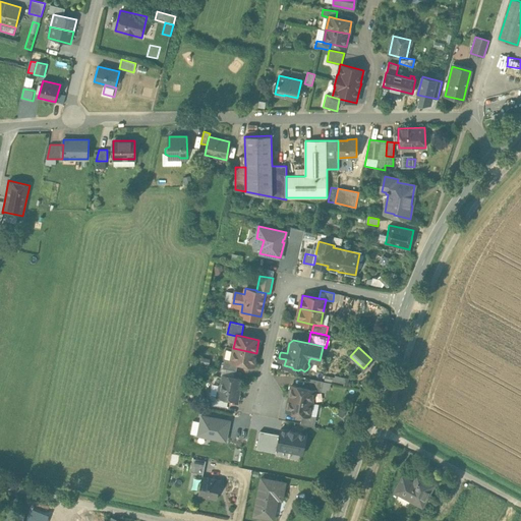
[(256,353),(233,348),(231,360),(231,361),(238,362),(253,365),(256,353)]
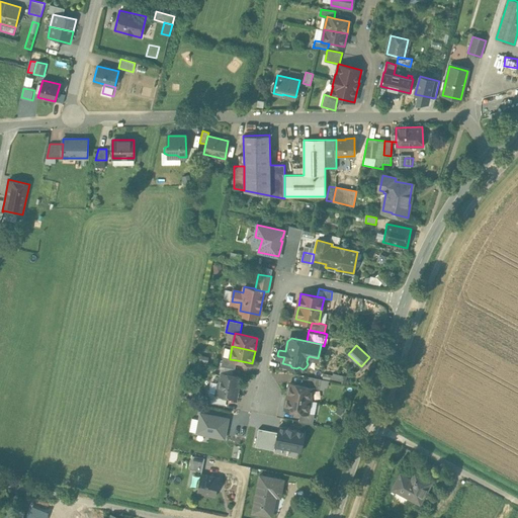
[(237,360),(230,359),(230,358),(223,357),(222,365),(235,368),(237,360)]
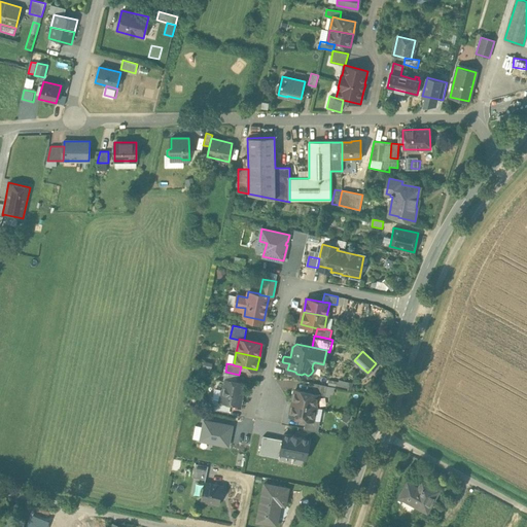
[(349,387),(351,382),(340,378),(338,384),(349,387)]
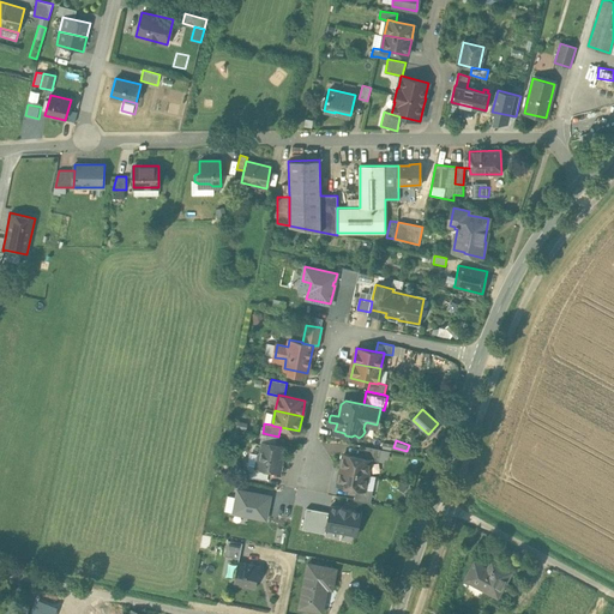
[(283,446),(263,441),(259,465),(258,468),(269,470),(278,471),(283,446)]
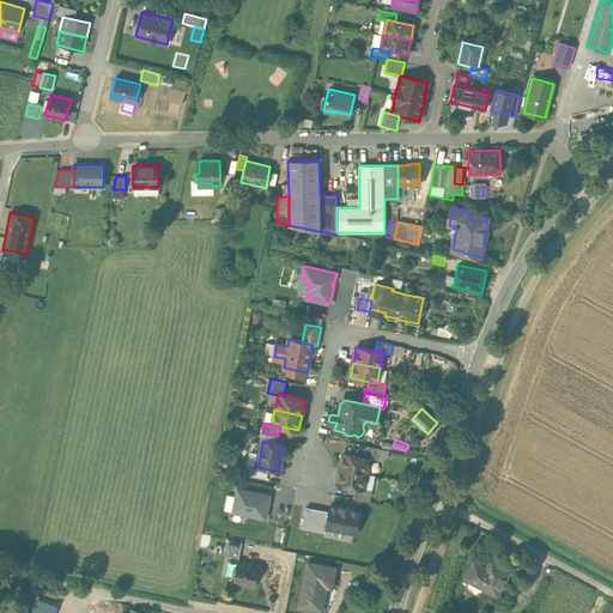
[(380,448),(364,445),(362,457),(370,459),(377,461),(380,448)]
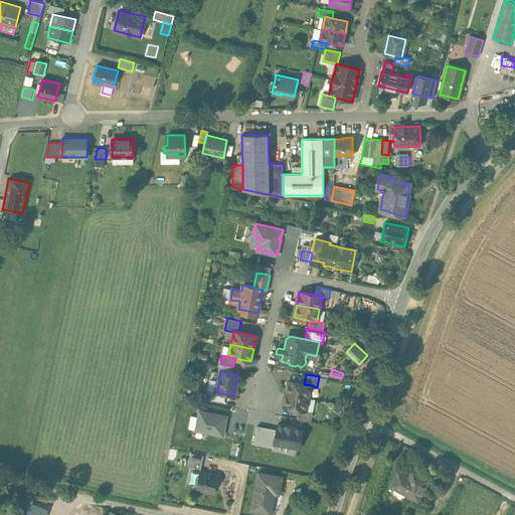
[(304,384),(288,381),(286,393),(308,398),(311,385),(304,384)]
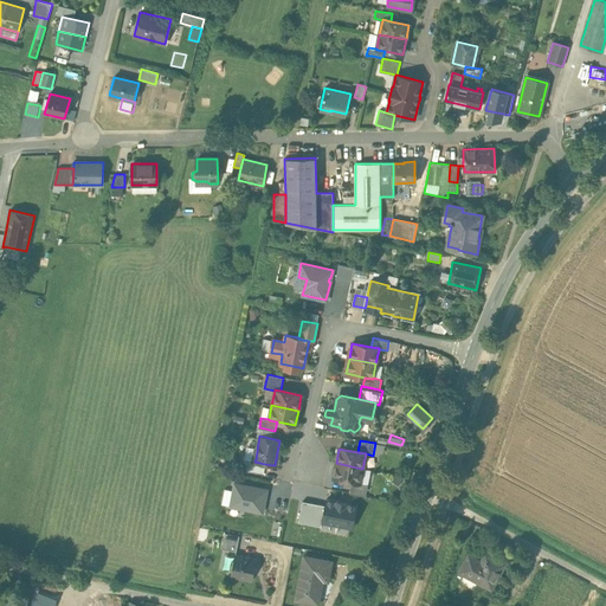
[(256,459),(245,458),(243,469),(264,472),(265,464),(255,462),(256,459)]
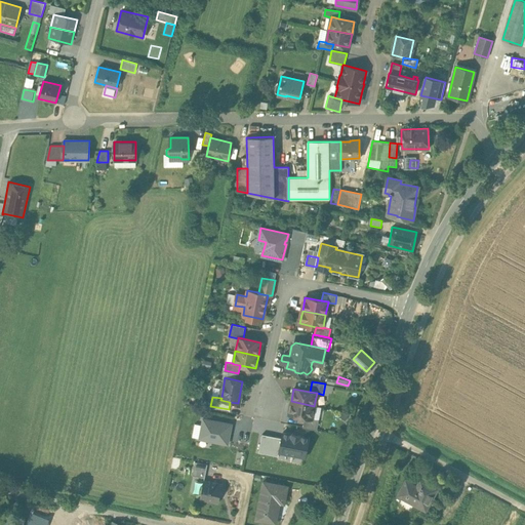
[(314,406),(291,401),(288,414),(305,417),(312,418),(314,406)]
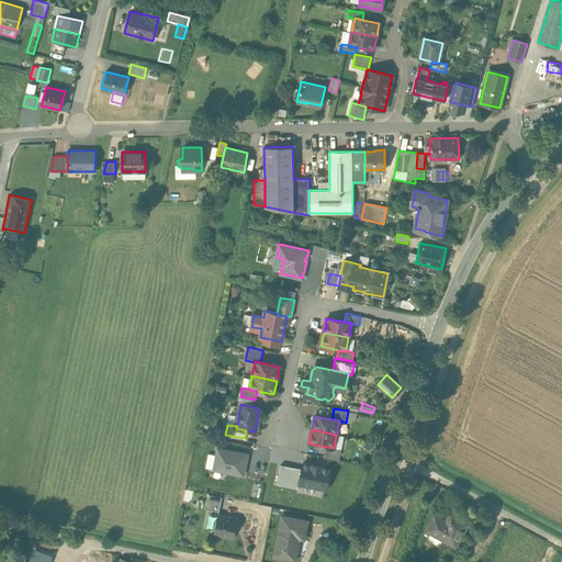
[(334,448),(326,447),(324,458),(339,461),(341,449),(334,448)]
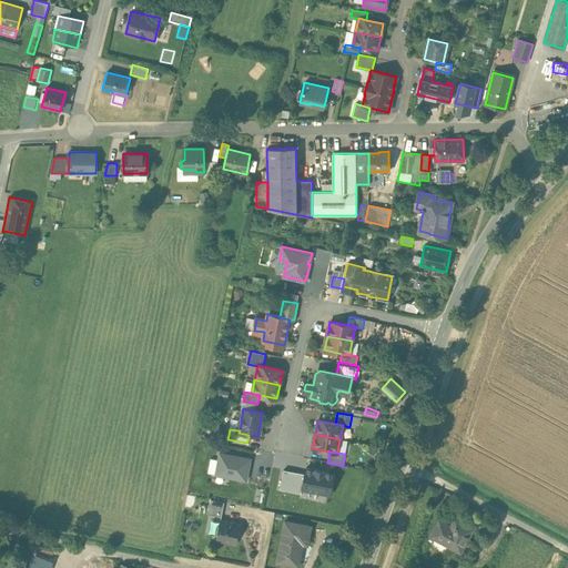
[(250,459),(220,453),(216,474),(245,480),(250,459)]
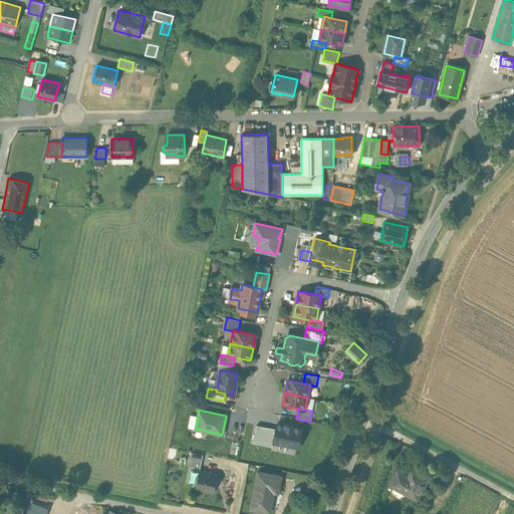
[(277,427),(258,424),(255,441),(303,449),(307,426),(278,422),(277,427)]
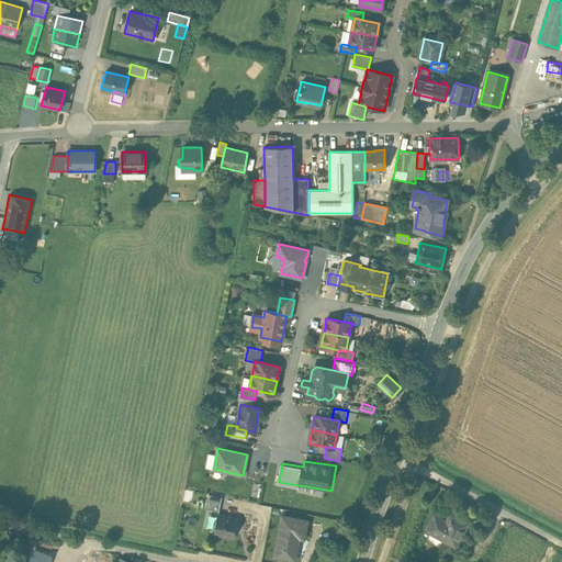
[(222,497),(209,494),(205,508),(218,512),(222,497)]
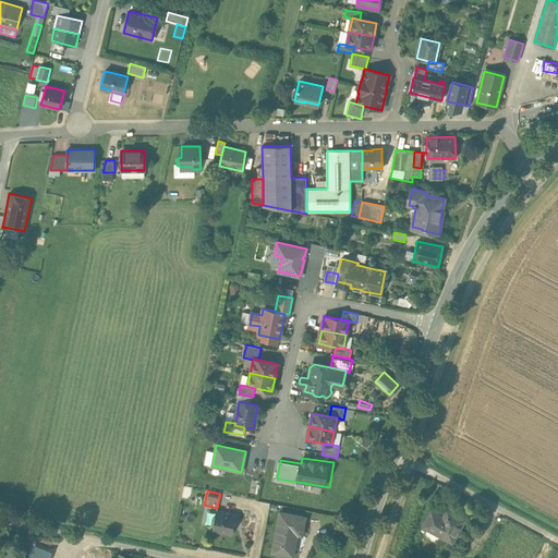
[(441,519),(429,513),(422,526),(449,542),(456,528),(459,530),(465,520),(447,509),(441,519)]
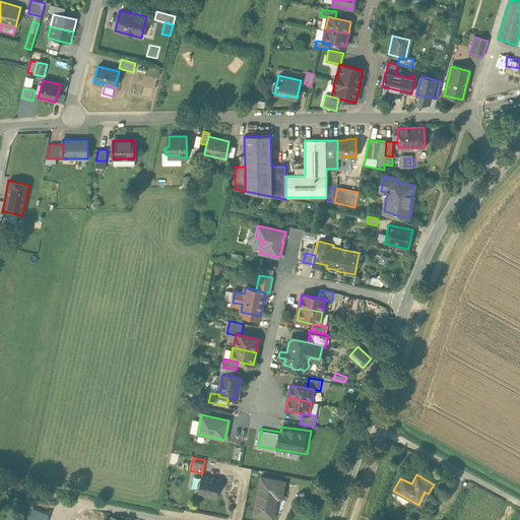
[(209,478),(201,476),(198,495),(211,498),(211,497),(216,498),(219,479),(209,478)]
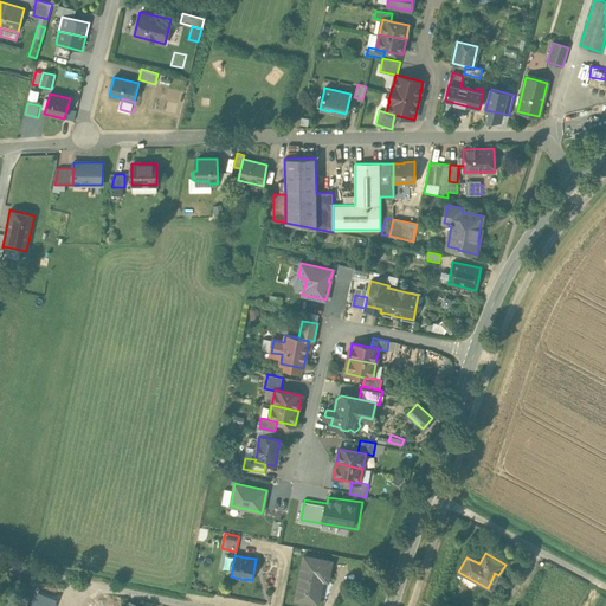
[(331,561),(304,555),(295,599),(318,604),(323,580),(328,581),(331,561)]
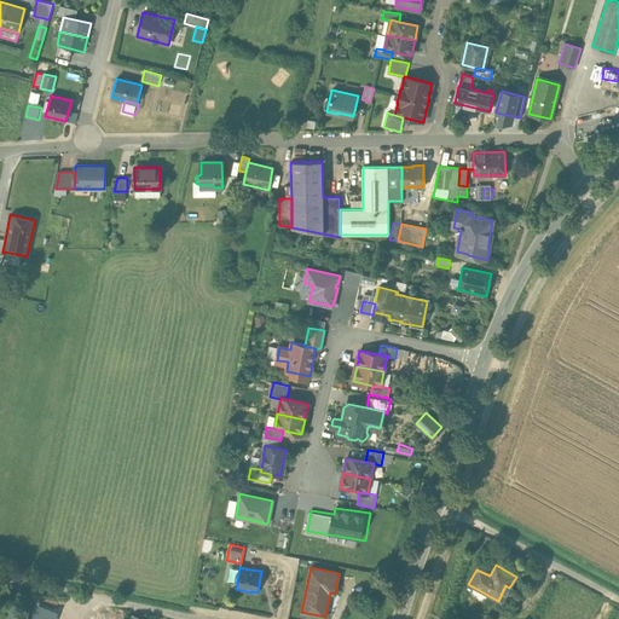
All buildings are outlined.
